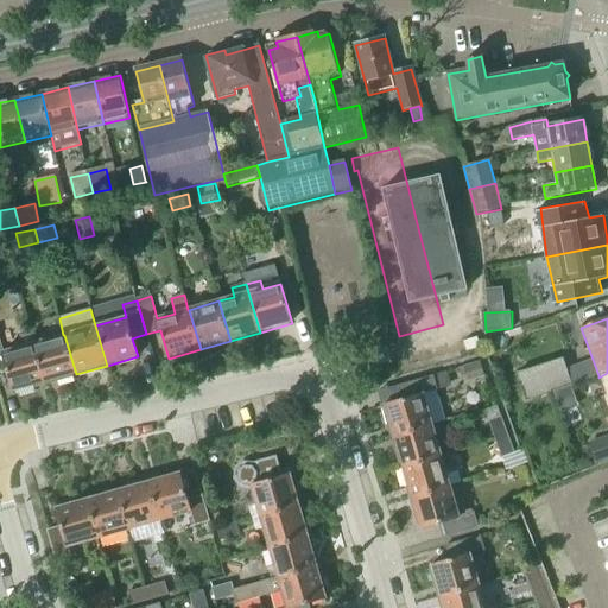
[(45,382),(33,343),(31,335),(21,335),(21,347),(2,352),(0,341),(0,365),(6,363),(14,392),(45,382)]
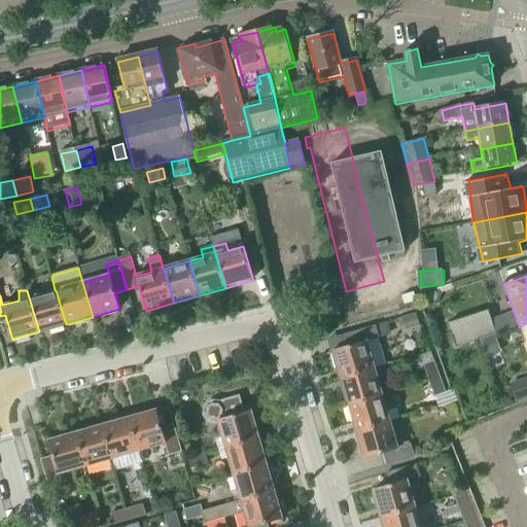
[(56,290),(55,290),(29,297),(39,331),(66,324),(56,290)]
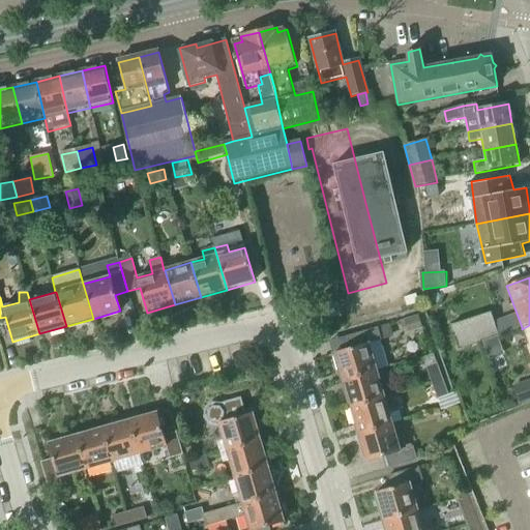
[(415,295),(404,298),(407,306),(418,303),(415,295)]
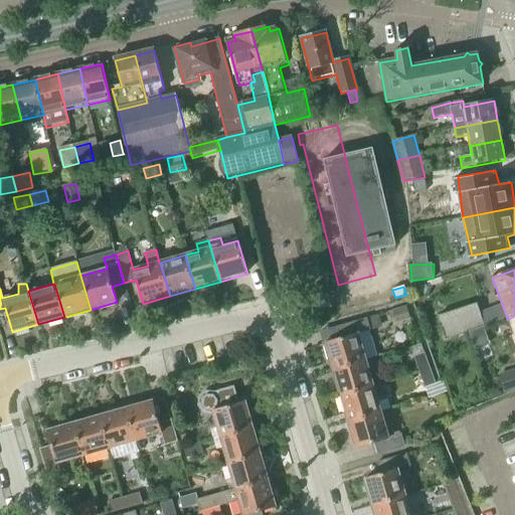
[(485,326),(477,303),(438,317),(446,339),(485,326)]
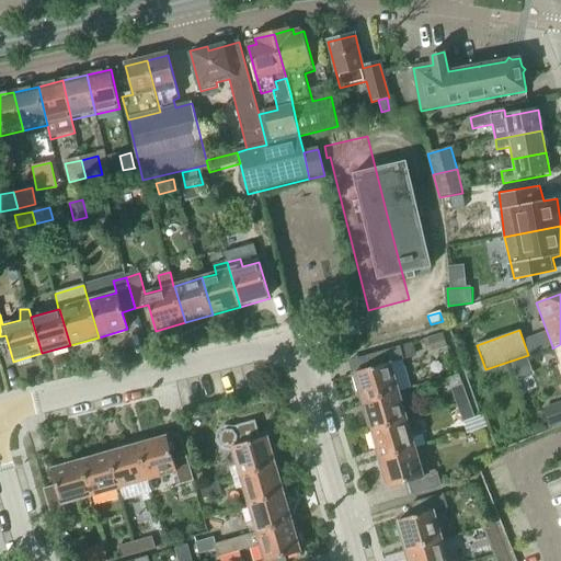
[(433,353),(447,348),(443,334),(427,339),(433,353)]
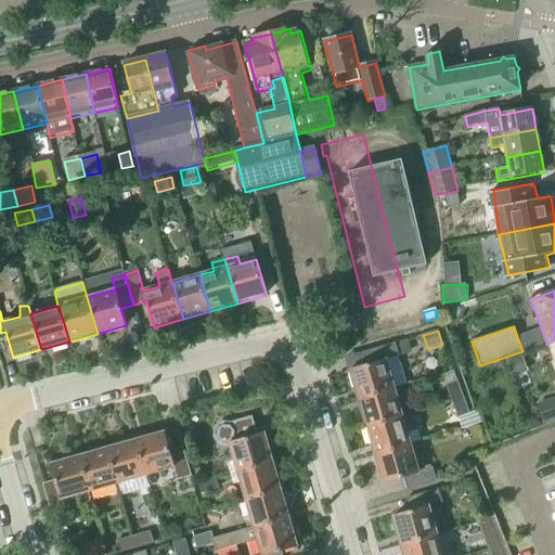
[(360,400),(395,390),(387,361),(400,358),(396,345),(364,353),(369,365),(351,371),(360,400)]
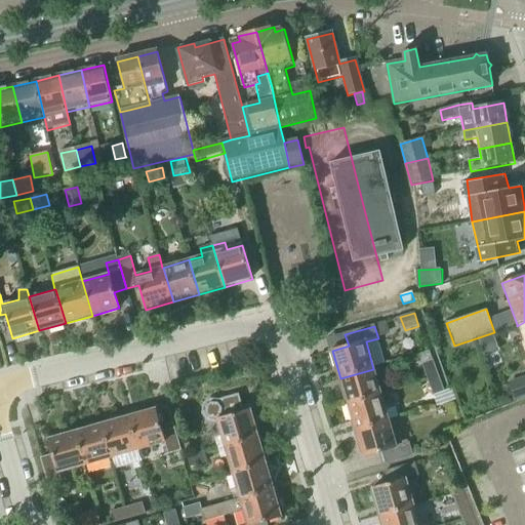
[(428,380),(439,376),(433,360),(422,364),(428,380)]
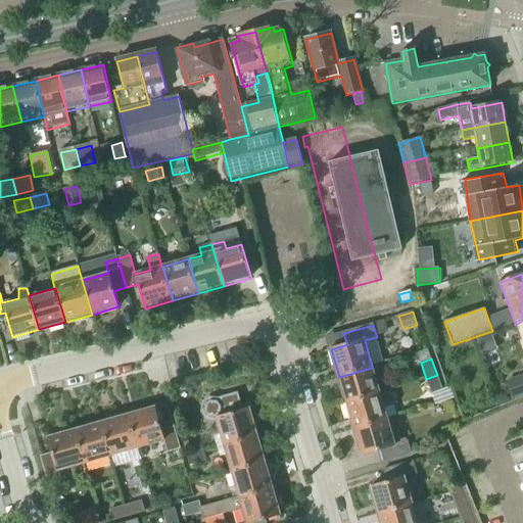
[(380,393),(372,368),(339,377),(341,385),(340,386),(344,399),(345,398),(346,402),(380,393)]
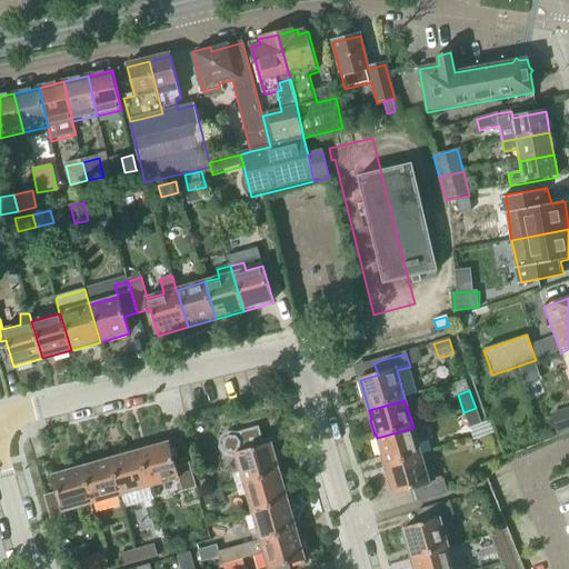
[(476,408),(463,412),(470,429),(481,425),(476,408)]
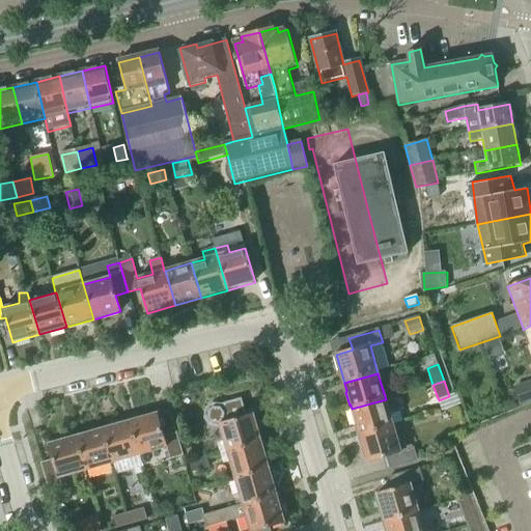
[(524,407),(530,403),(530,385),(518,390),(524,407)]
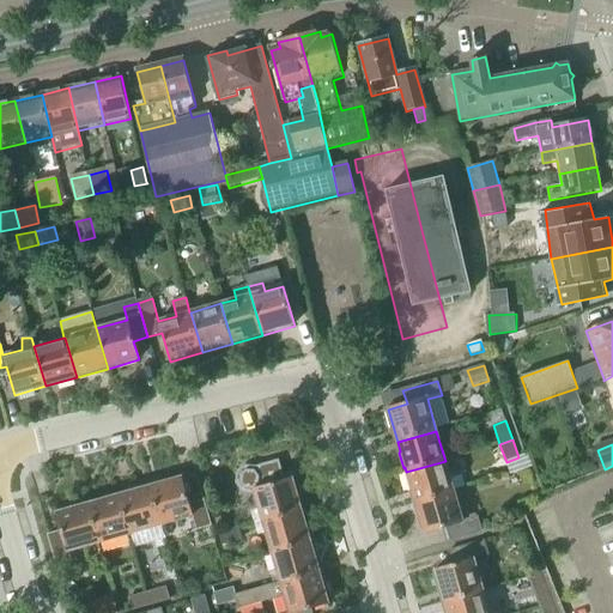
[(412,490),(416,503),(455,492),(445,461),(406,472),(407,474),(405,474),(410,490),(412,490)]
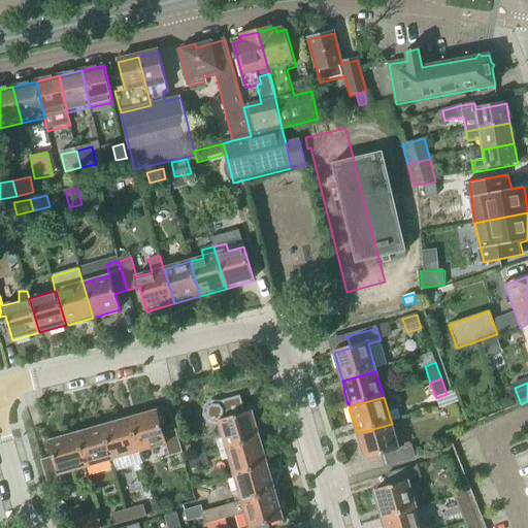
[(220,422),(227,448),(261,438),(258,428),(261,427),(257,414),(254,415),(253,411),(243,414),(239,398),(220,403),(212,402),(206,407),(205,416),(209,422),(218,423),(220,422)]
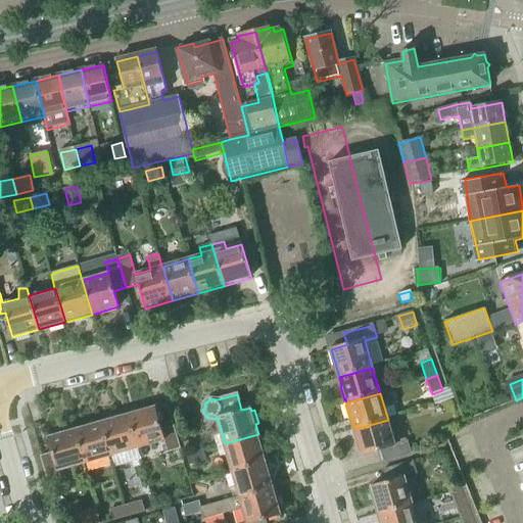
[(128,413),(138,446),(163,439),(168,452),(180,448),(168,405),(154,408),(154,406),(151,407),(151,403),(138,408),(138,411),(128,413)]
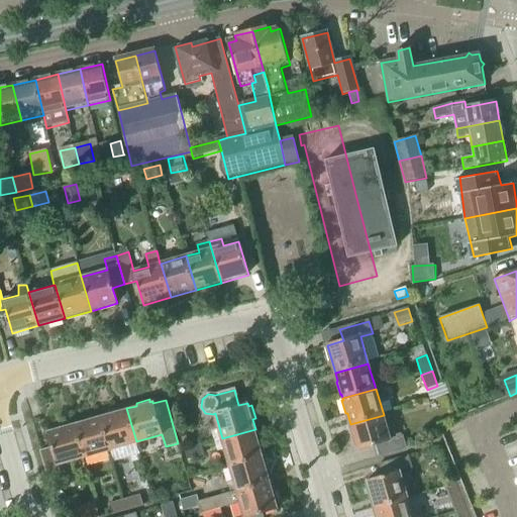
[(103,415),(100,415),(110,449),(136,441),(126,408),(116,411),(115,408),(102,412),(103,415)]
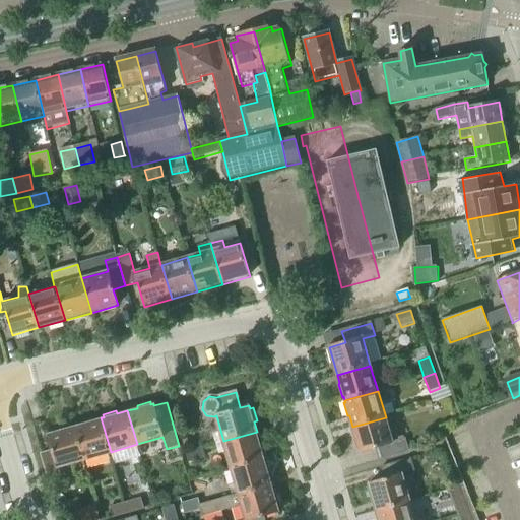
[(74,426),(84,459),(111,452),(101,417),(98,418),(96,415),(83,419),(84,423),(74,426)]
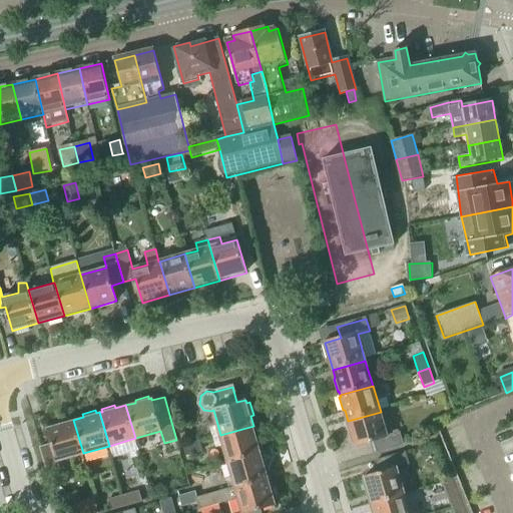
[(371,443),(374,455),(403,446),(400,434),(388,437),(381,412),(348,421),(351,430),(349,431),(353,444),(355,443),(356,447),(371,443)]
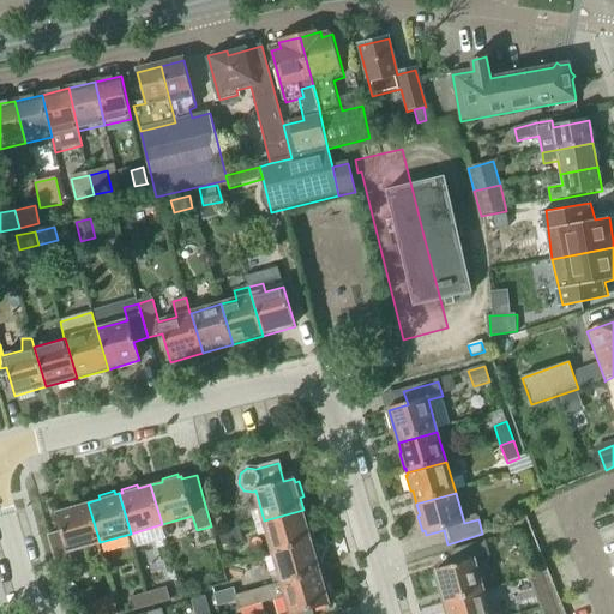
[(68,551),(100,542),(88,503),(76,505),(74,501),(59,506),(60,510),(56,511),(62,530),(48,534),(58,569),(72,565),(68,551)]
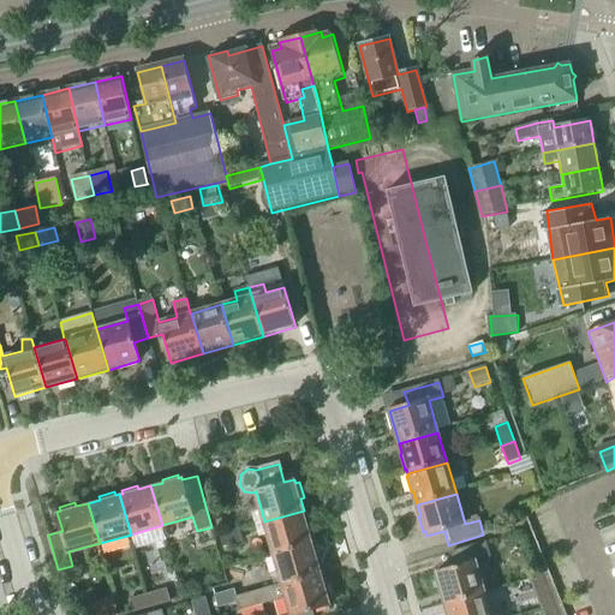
[(274,553),(312,542),(311,538),(315,537),(311,521),(308,523),(304,511),(264,521),(274,553)]
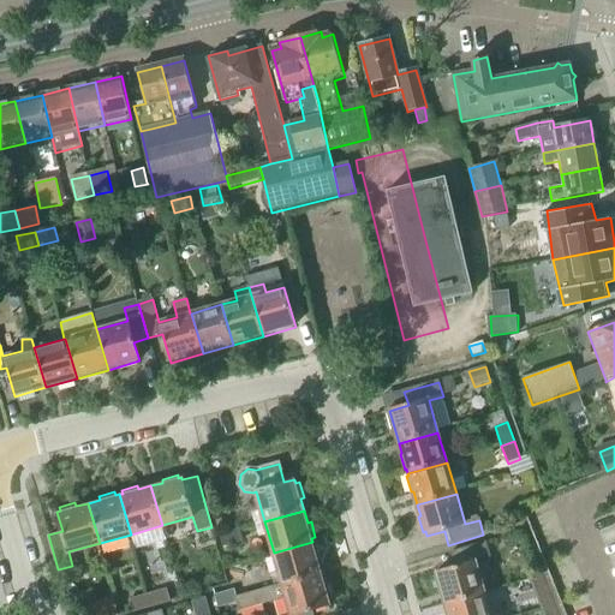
[(239,529),(221,535),(224,547),(243,541),(239,529)]
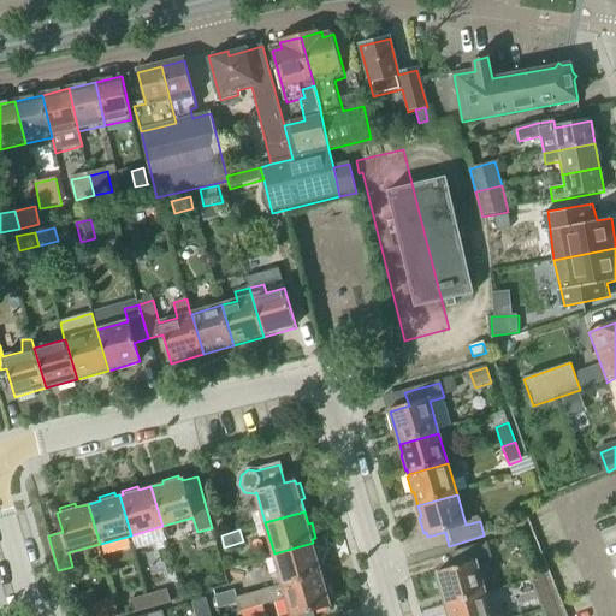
[(283,585),(323,574),(319,562),(321,561),(318,545),(314,546),(313,543),(274,554),(283,585)]
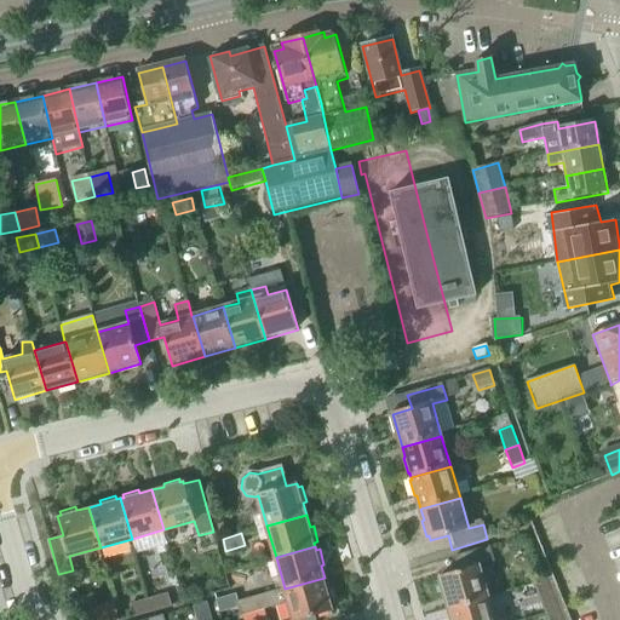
[(489,598),(480,566),(494,562),(489,547),(454,557),(459,570),(440,577),(441,580),(438,581),(443,597),(446,596),(449,609),(489,598)]
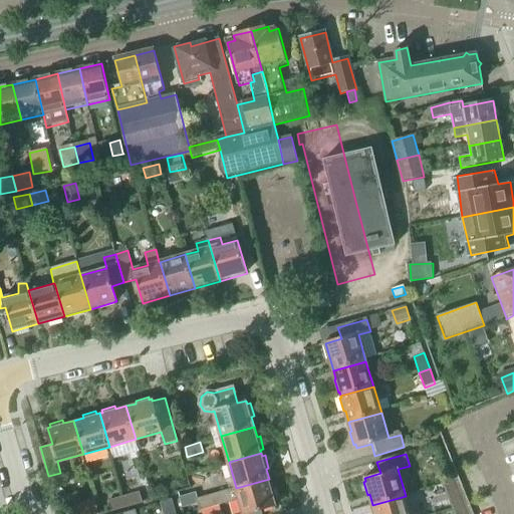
[(215,494),(197,500),(200,511),(239,500),(243,513),(261,513),(260,509),(276,505),(275,502),(278,501),(274,488),(272,489),(269,479),(215,494)]
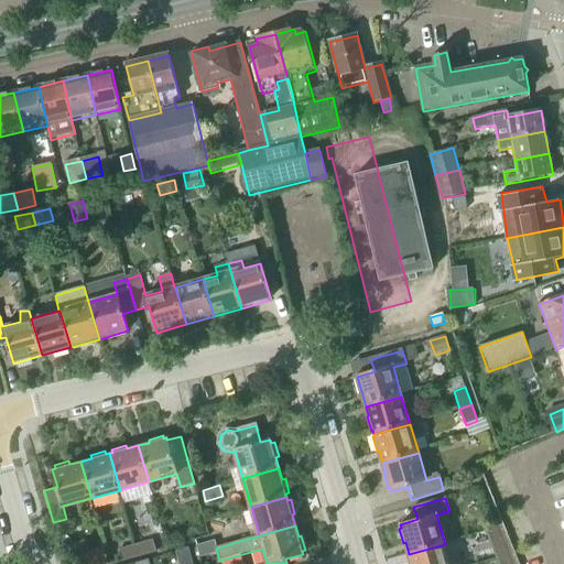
[(497,528),(487,531),(498,559),(513,554),(507,537),(502,527),(497,528)]
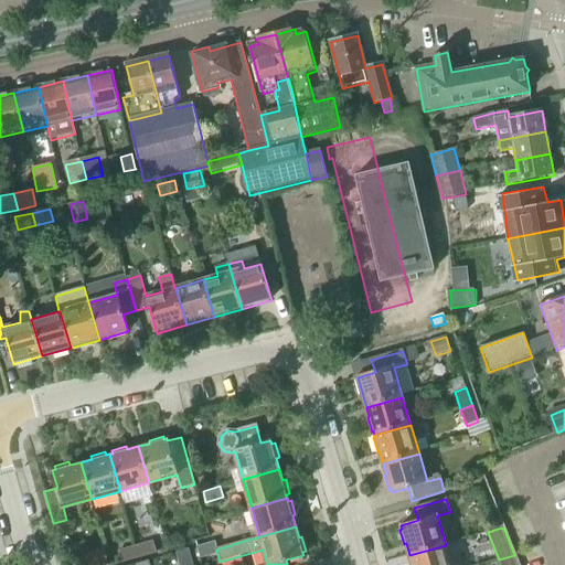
[(152,542),(135,546),(139,558),(156,554),(152,542)]
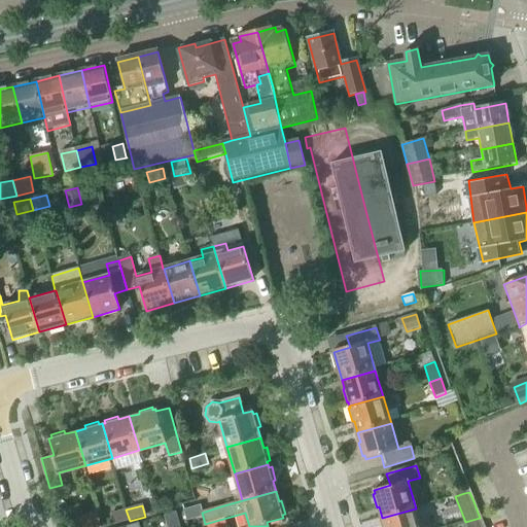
[(203,513),(201,505),(183,511),(186,521),(203,517),(202,513),(203,513)]
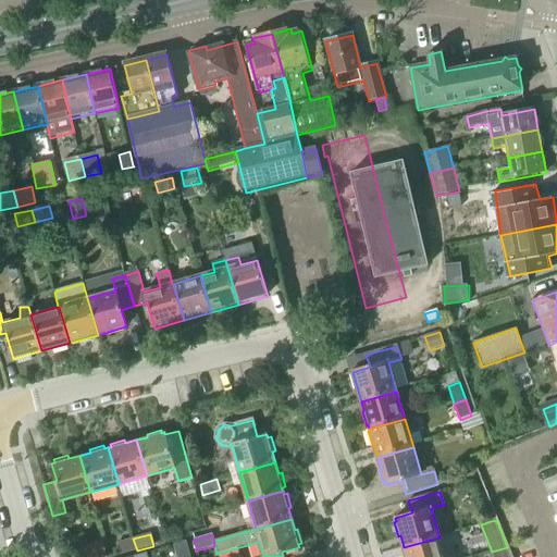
[(445,556),(440,537),(404,547),(406,556),(445,556)]
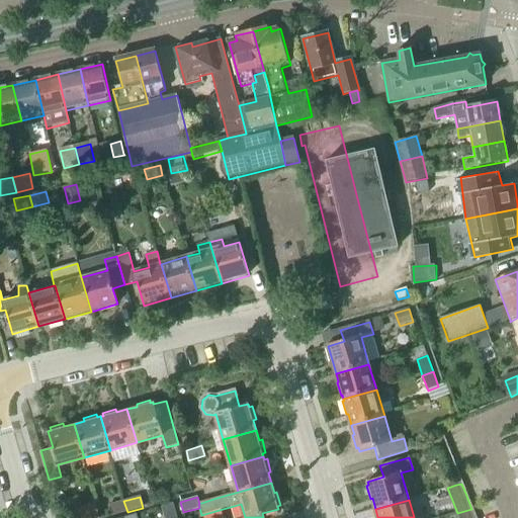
[(127,512),(123,501),(108,505),(111,517),(127,512)]
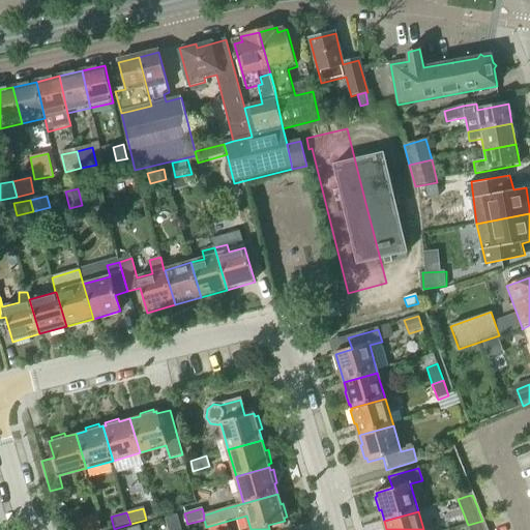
[(80,525),(81,529),(101,529),(102,529),(99,520),(80,525)]
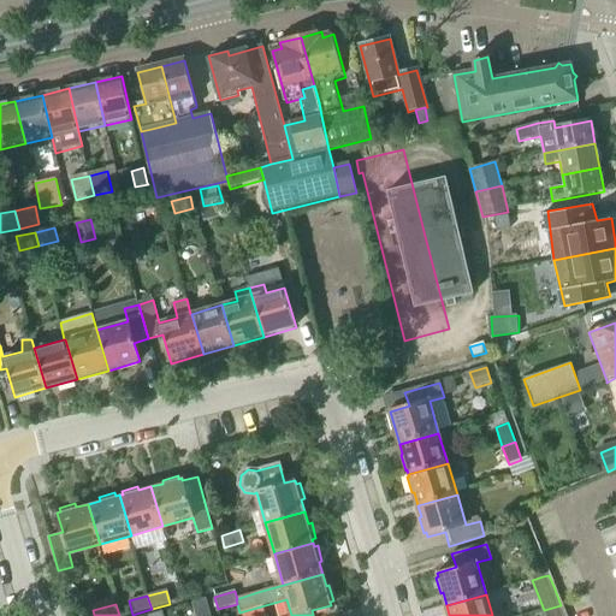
[(564,615),(561,605),(544,610),(546,615),(564,615)]
